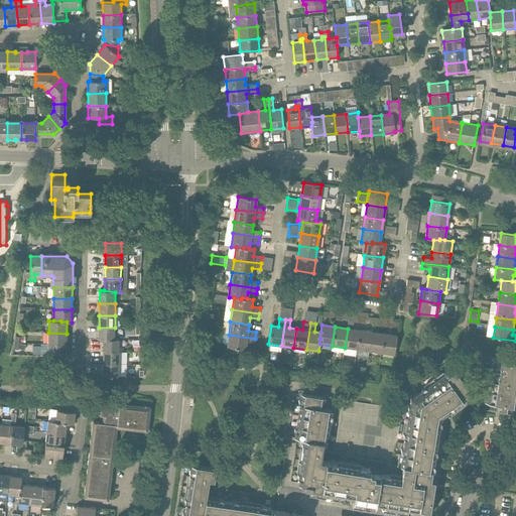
[(110,340),(114,340),(115,328),(99,328),(99,341),(103,341),(110,341),(110,340)]
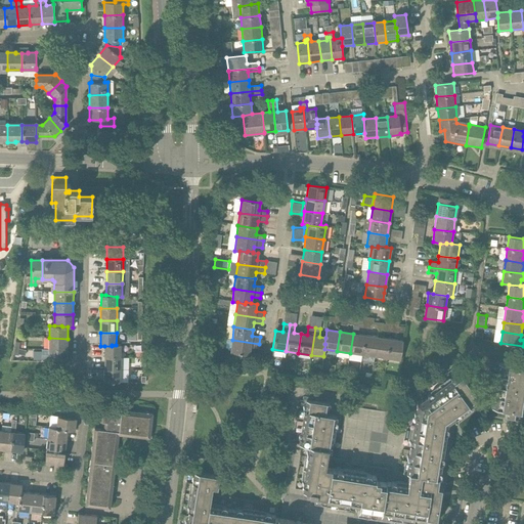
[(350,353),(362,355),(365,336),(353,334),(350,353)]
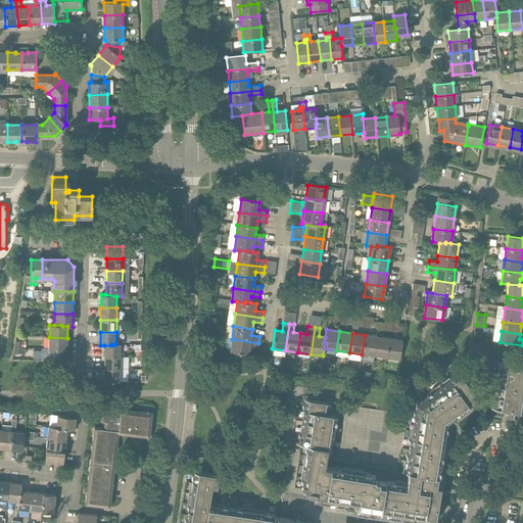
[(362,354),(374,355),(377,337),(365,335),(362,354)]
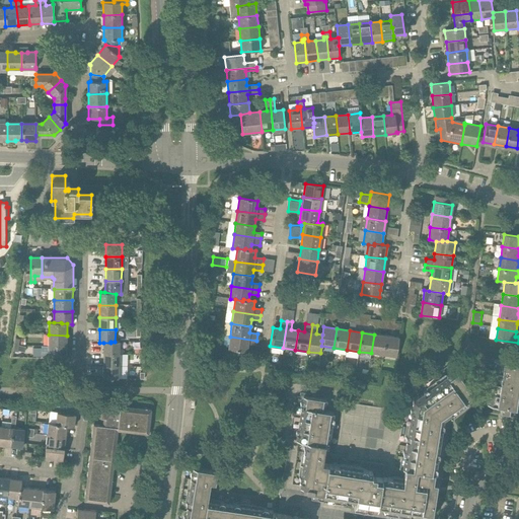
[(49,346),(67,347),(67,336),(49,335),(49,346)]
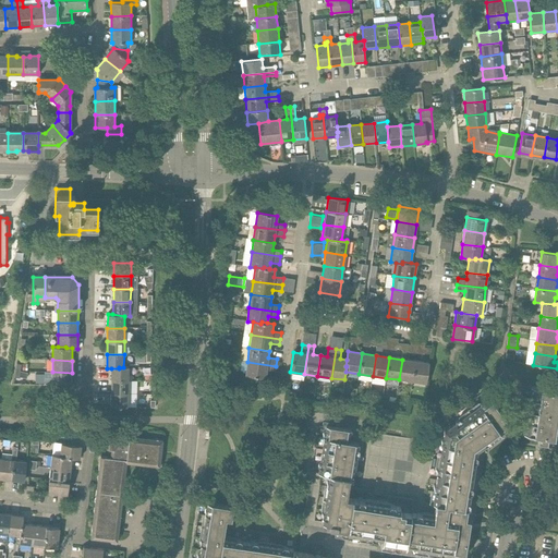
[(399,379),(412,381),(415,361),(402,360),(399,379)]
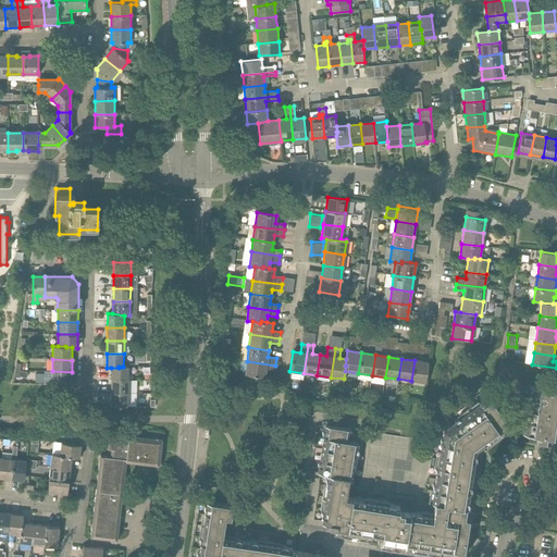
[(411,381),(425,383),(429,362),(415,360),(411,381)]
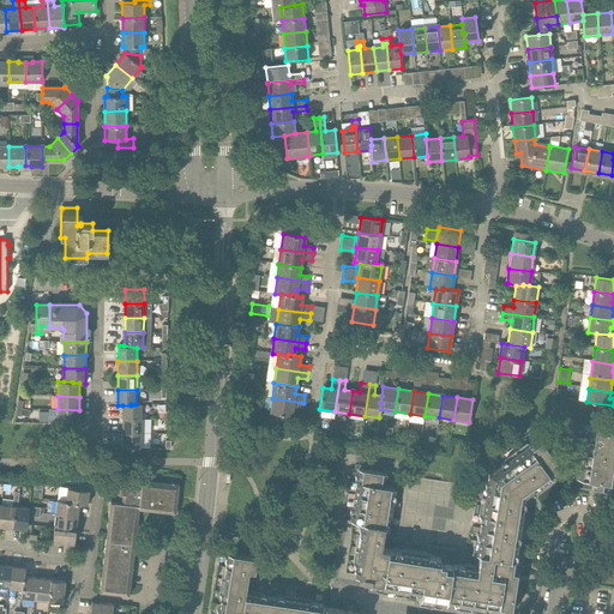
[(272,398),(270,413),(292,416),(293,408),(304,409),(304,403),(272,398)]
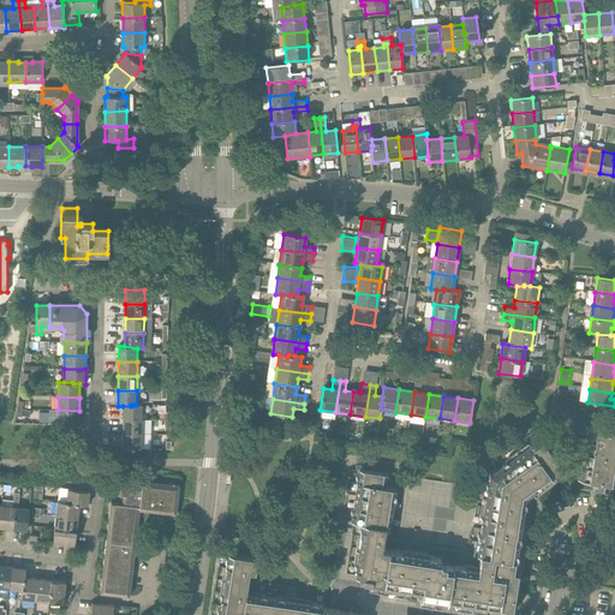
[(123,419),(142,419),(142,405),(136,405),(131,405),(131,406),(123,406),(123,419)]
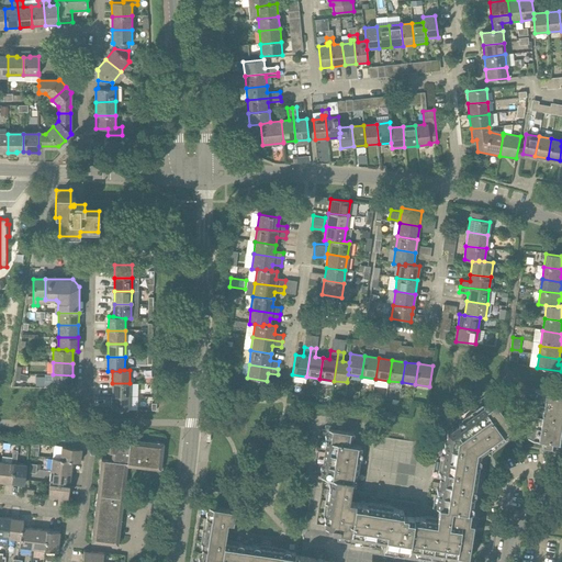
[(72,375),(53,374),(53,388),(72,389),(72,375)]
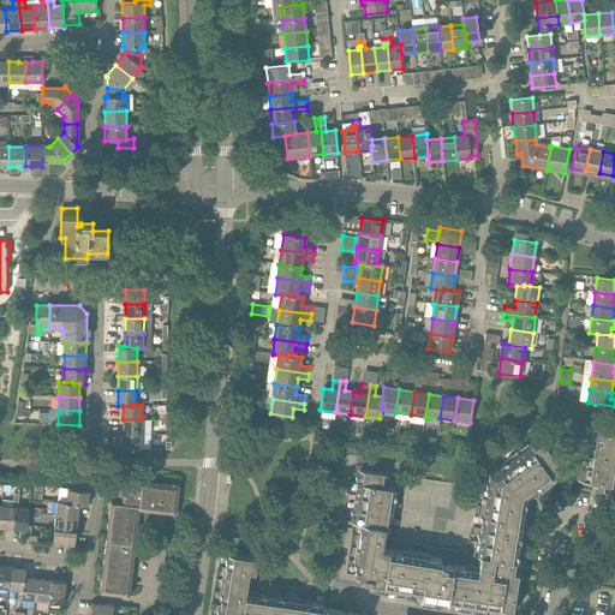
[(123,434),(142,434),(142,419),(123,419),(123,434)]
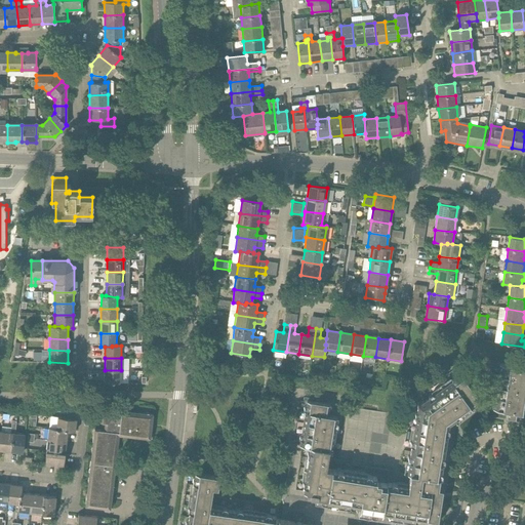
[(524,414),(524,411),(524,368),(499,364),(492,409),(507,411),(506,421),(515,421),(515,418),(518,419),(519,413),(524,414)]
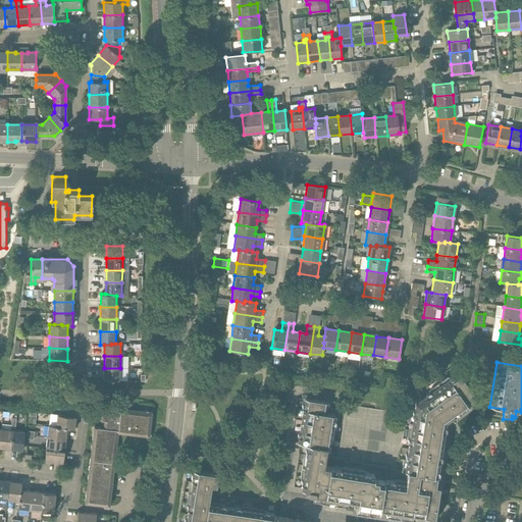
[(119,381),(120,368),(104,368),(104,380),(119,381)]
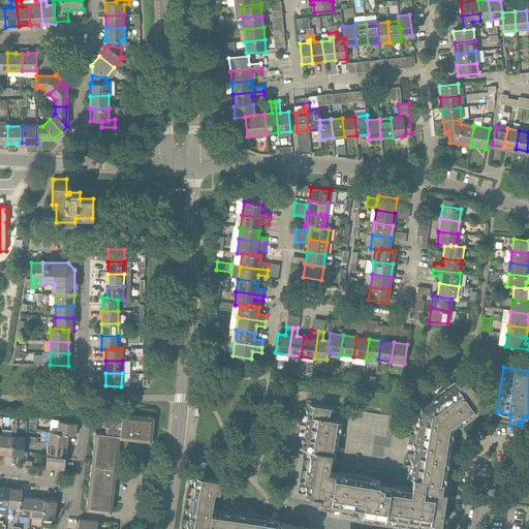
[(441,487),(452,427),(484,404),(465,376),(422,407),(410,477),(412,477),(412,481),(411,487),(410,490),(378,485),(379,479),(377,479),(368,477),(328,470),(331,453),(335,454),(340,418),(332,417),(334,407),(309,403),(302,448),(312,450),(305,494),(312,496),(311,499),(317,500),(317,503),(361,510),(361,516),(362,517),(371,518),(439,528),(445,493),(440,492),(441,487)]
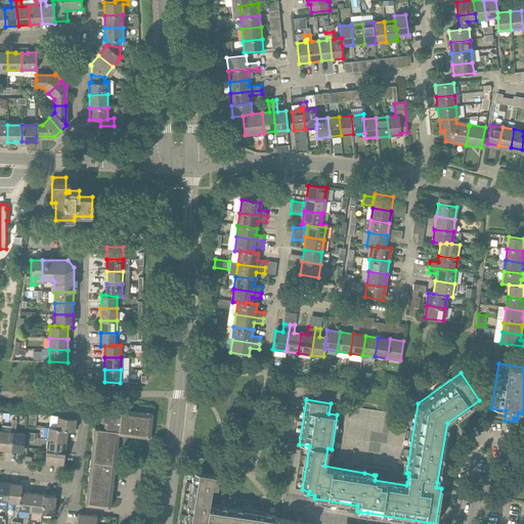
[(105,422),(104,429),(94,428),(93,443),(91,460),(89,475),(87,490),(86,506),(111,508),(112,492),(114,477),(116,462),(118,446),(119,435),(134,436),(149,438),(153,413),(137,411),(121,410),(121,412),(101,410),(100,422),(105,422)]
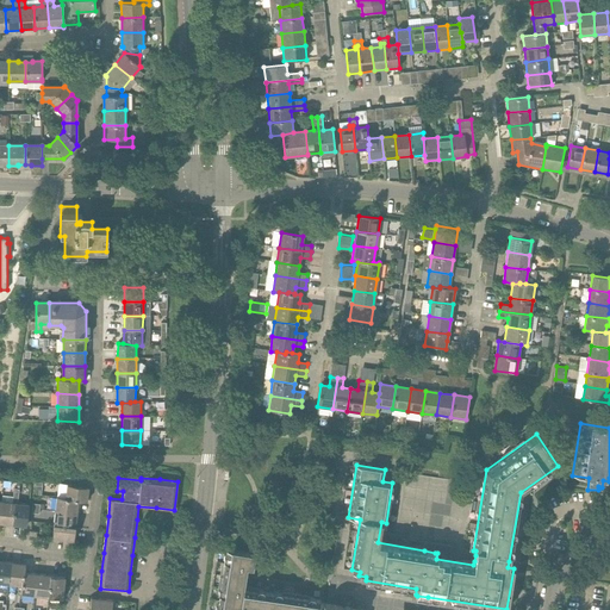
[(79,499),(79,500),(87,502),(88,487),(67,485),(66,498),(79,499)]
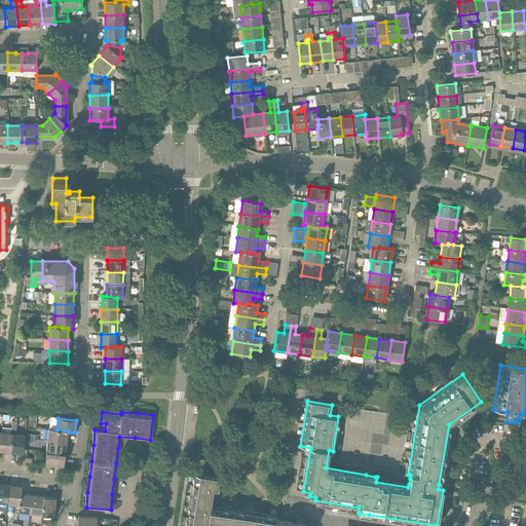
[(15,434),(15,427),(11,427),(11,434),(1,433),(0,444),(0,451),(10,452),(13,434),(15,434)]
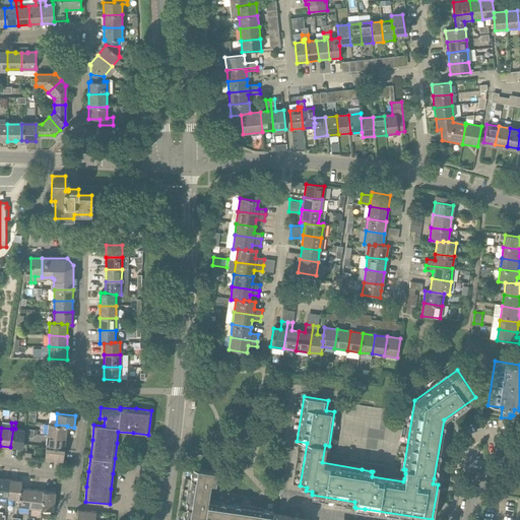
[(66,438),(67,427),(67,426),(56,425),(49,424),(47,436),(66,438)]
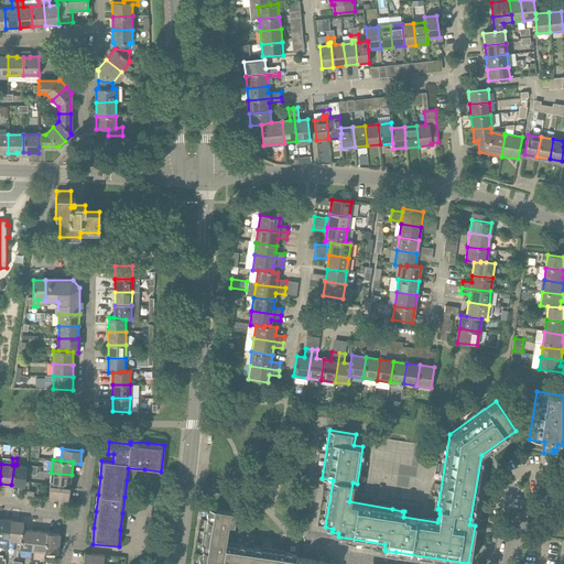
[(28,466),(17,465),(14,465),(11,485),(24,487),(28,466)]
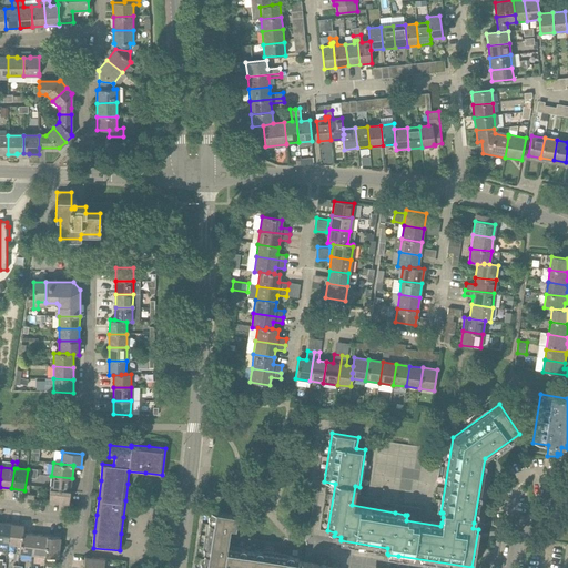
[(50,488),(70,490),(72,478),(51,476),(50,488)]
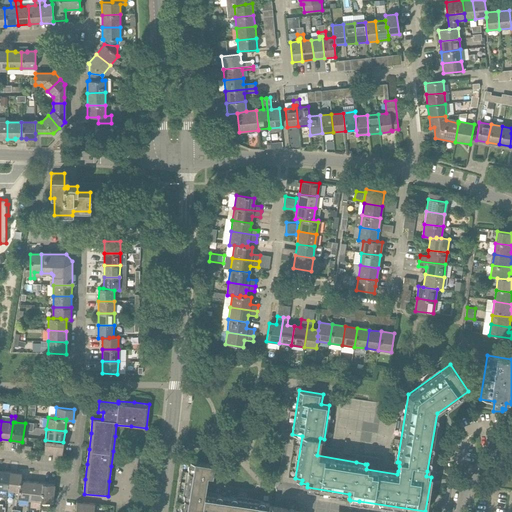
[(45,440),(44,452),(62,454),(63,442),(45,440)]
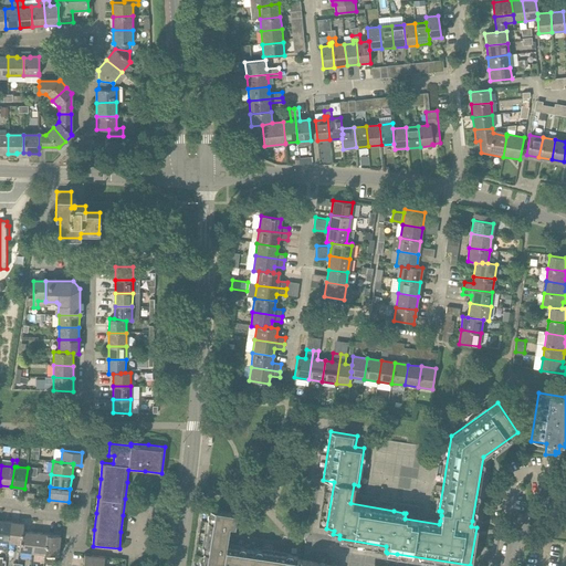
[(222,565),(223,561),(227,546),(230,526),(234,527),(237,514),(211,510),(202,565),(222,565)]
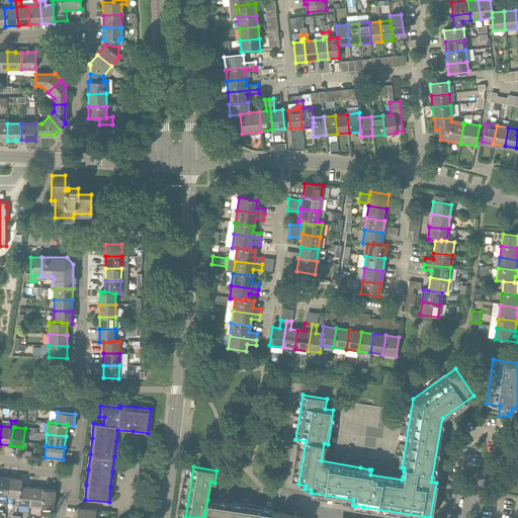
[(0,495),(7,496),(9,478),(0,477),(0,495)]
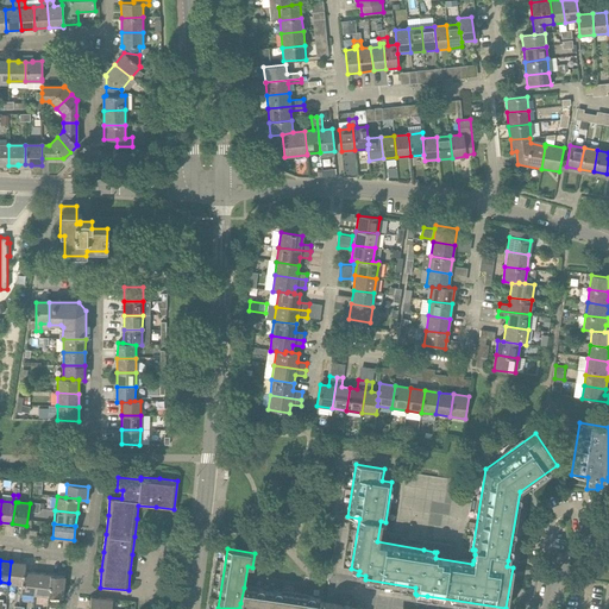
[(8,583),(22,585),(24,585),(25,572),(25,564),(11,562),(8,583)]
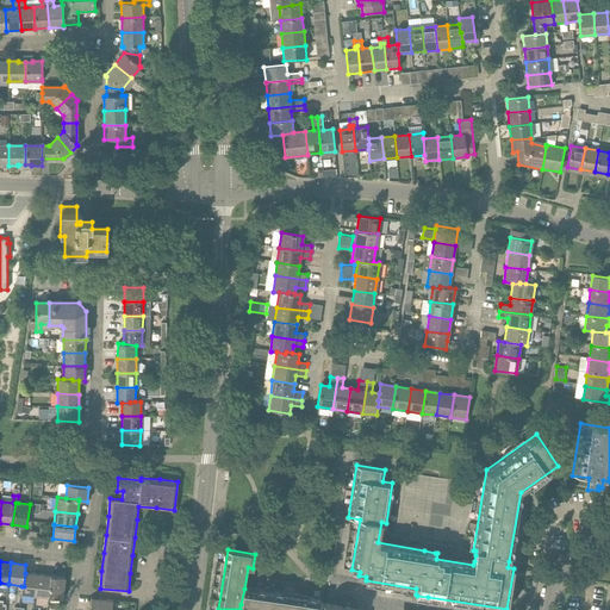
[(20,595),(35,596),(37,574),(25,573),(24,586),(22,586),(20,595)]
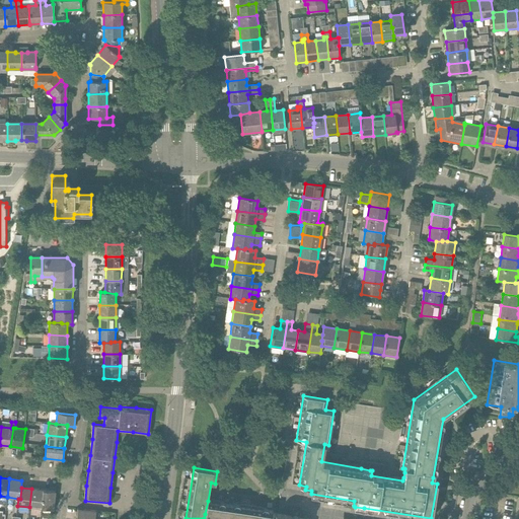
[(41,508),(43,490),(31,489),(29,507),(41,508)]
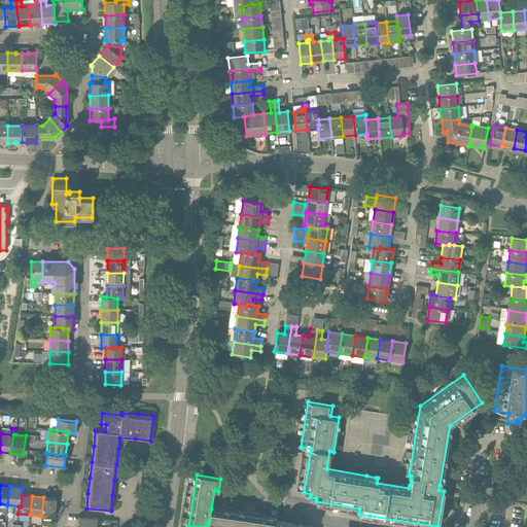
[(41,516),(54,518),(56,499),(43,497),(41,516)]
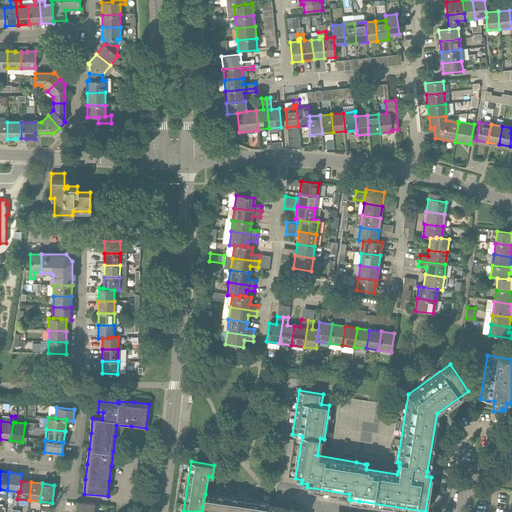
[(267,511),(269,507),(269,504),(205,494),(202,507),(201,511),(267,511)]
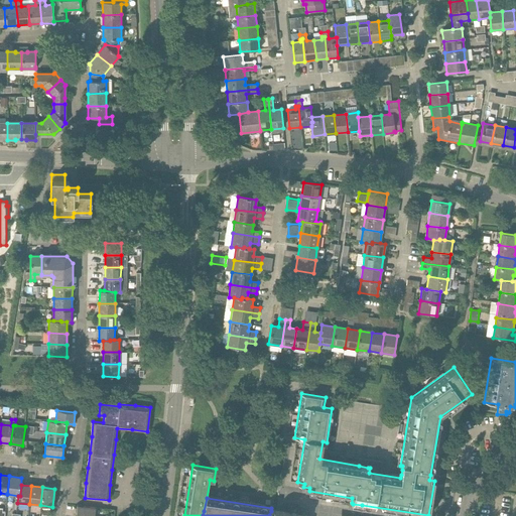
[(94,515),(95,508),(77,506),(76,515),(94,515)]
